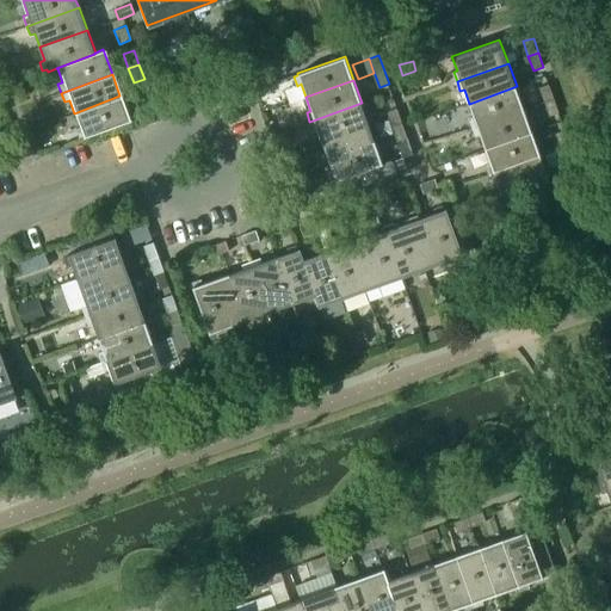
[(555,99),(549,85),(539,88),(544,103),(555,99)]
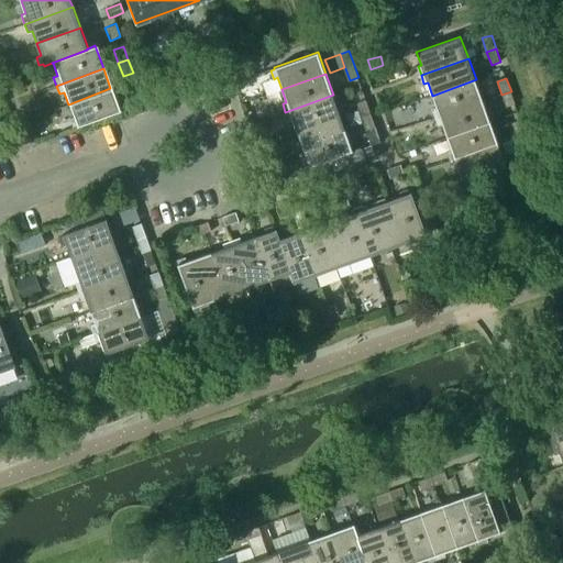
[(483,101),(476,79),(432,96),(437,109),(432,110),(435,118),(483,101)]
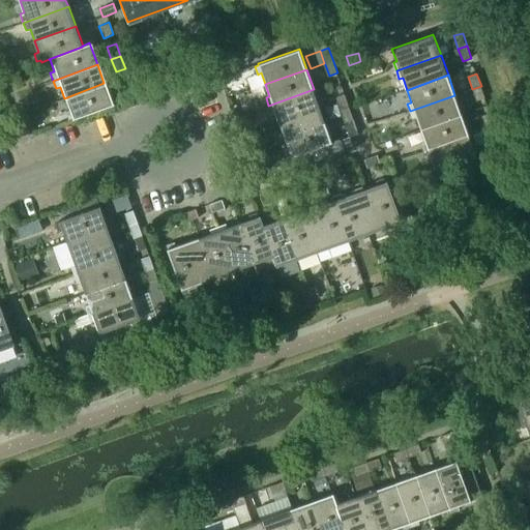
[(104,83),(64,98),(68,111),(64,113),(67,120),(71,119),(71,120),(112,106),(104,83)]
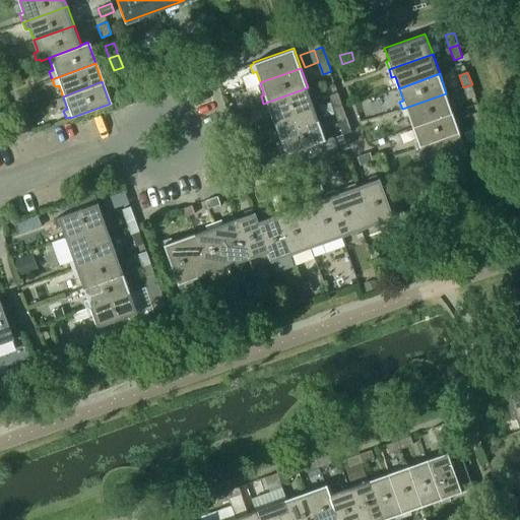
[(476,96),(472,84),(463,87),(468,100),(476,96)]
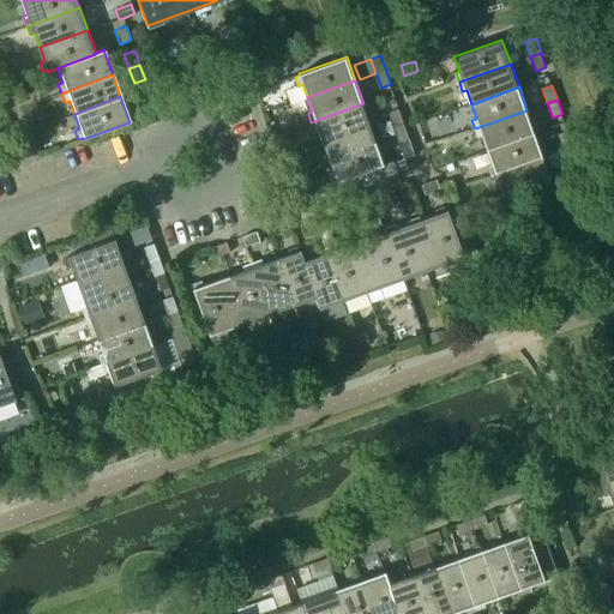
[(137,107),(142,119),(157,113),(152,101),(137,107)]
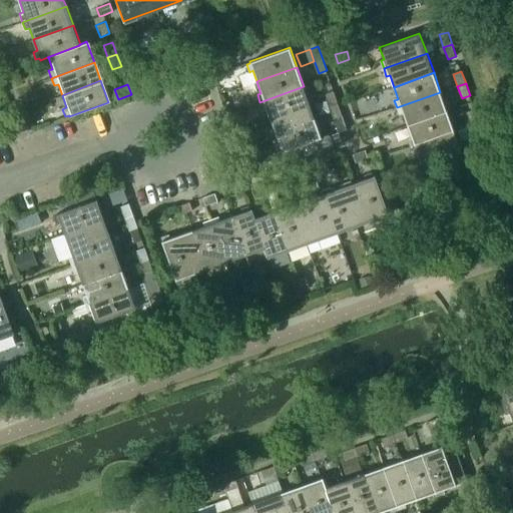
[(294,124),(315,117),(304,86),(260,102),(263,110),(267,109),(271,120),(291,113),(294,124)]
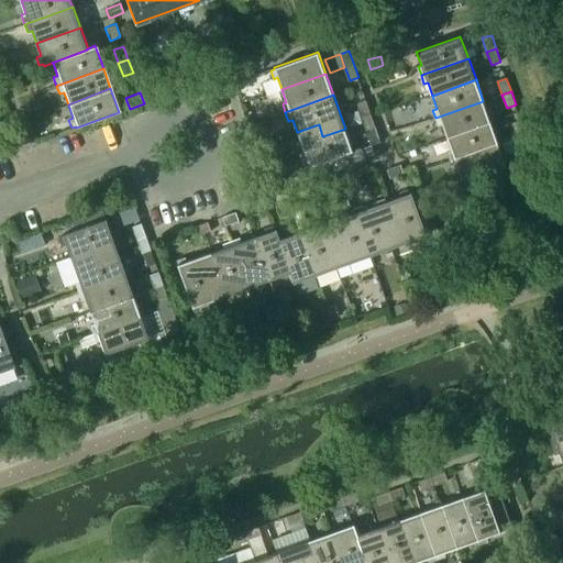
[(366,129),(375,125),(366,99),(357,102),(366,129)]
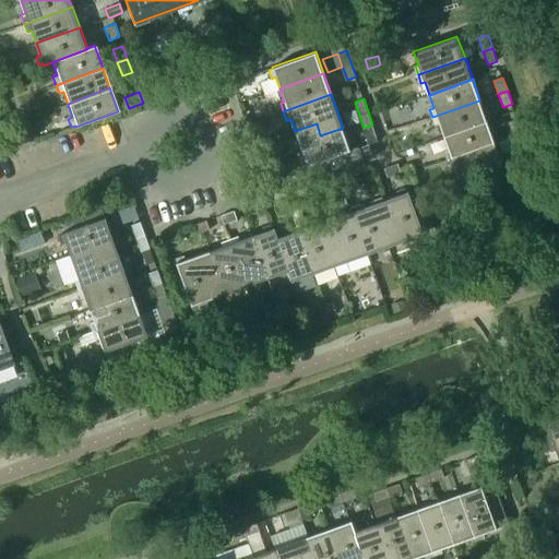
[(487,121),(479,100),(432,117),(436,128),(440,126),(443,137),(487,121)]
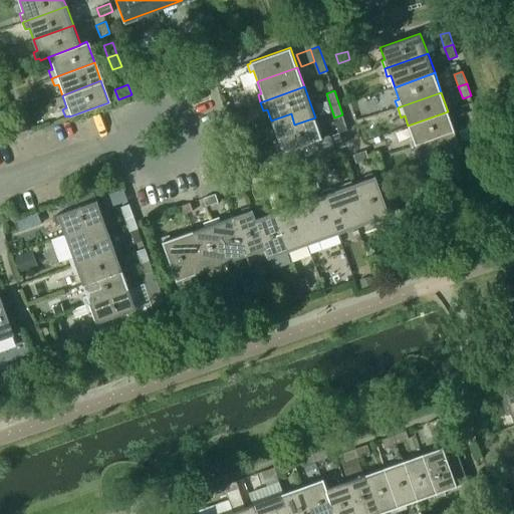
[(480,121),(475,108),(468,111),(472,123),(480,121)]
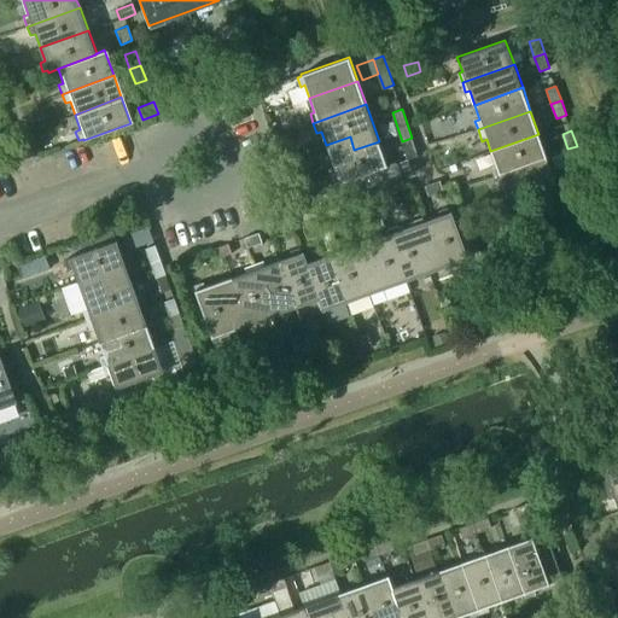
[(547,157),(538,134),(490,151),(496,167),(491,168),(495,176),(547,157)]
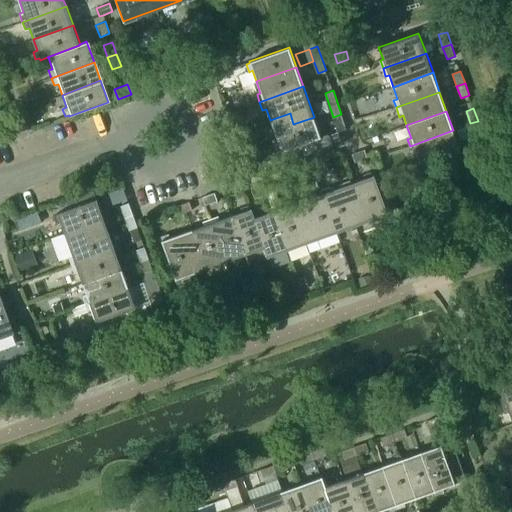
[(293,124),(290,113),(270,120),(277,142),(273,143),(276,151),(281,150),(281,151),(279,152),(284,165),(296,161),(333,144),(329,134),(321,137),(314,117),(293,124)]
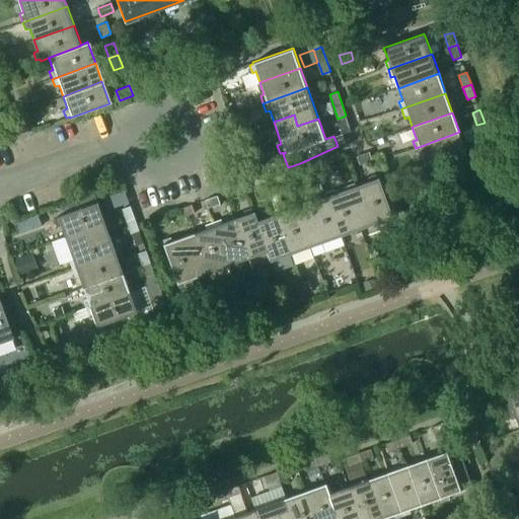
[(489,135),(485,123),(476,125),(480,137),(489,135)]
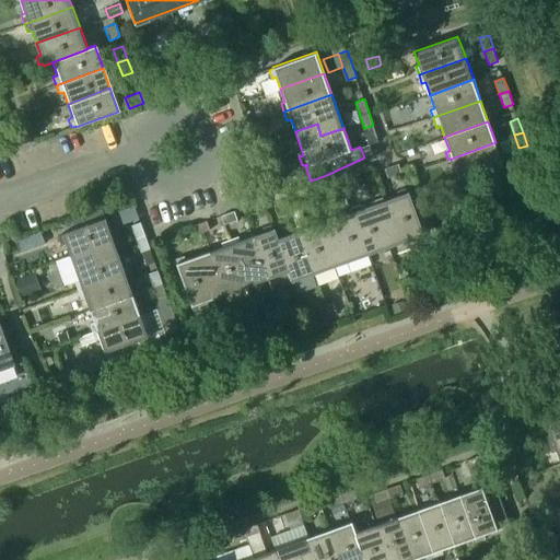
[(503,164),(496,142),(448,160),(452,170),(455,168),(459,181),(503,164)]
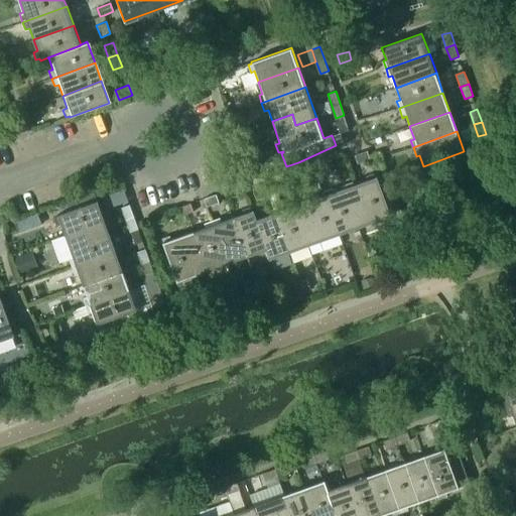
[(370,159),(369,156),(368,151),(355,155),(358,163),(370,159)]
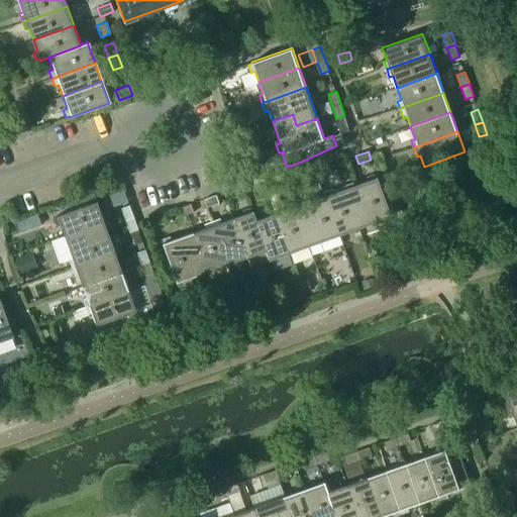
[(329,166),(303,175),(306,182),(331,174),(329,166)]
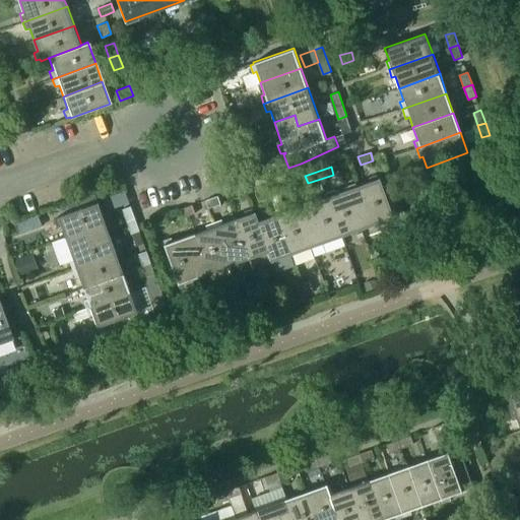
[(474,181),(484,178),(481,170),(472,173),(474,181)]
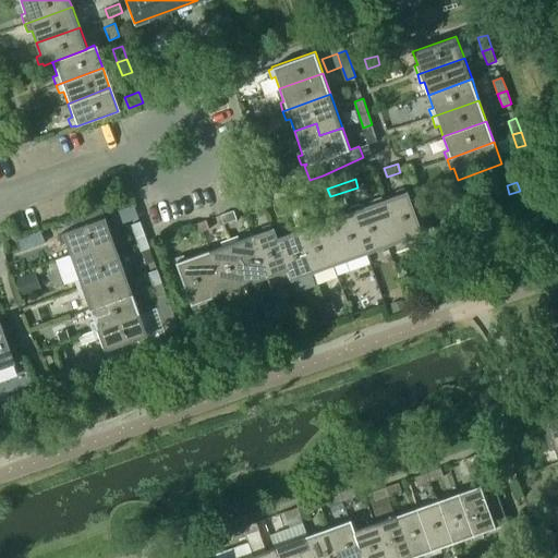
[(379,225),(388,246),(422,234),(416,219),(428,215),(420,193),(409,197),(407,191),(404,192),(403,187),(395,191),(396,194),(385,198),(392,220),(379,225)]
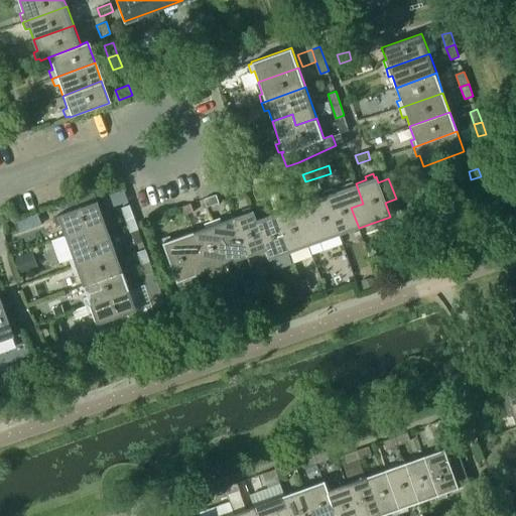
[(281,191),(278,183),(254,191),(257,200),(281,191)]
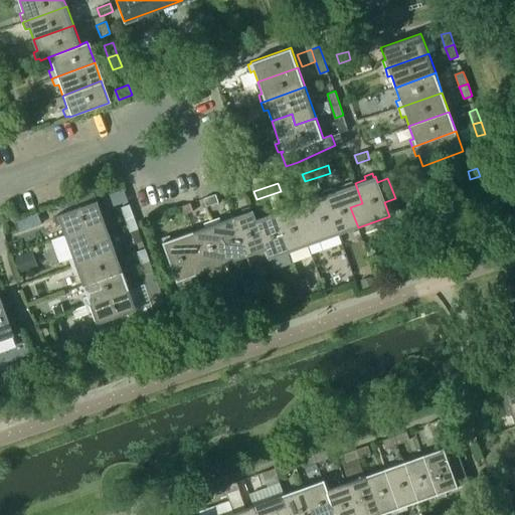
[(329,188),(323,190),(339,234),(358,227),(350,207),(362,203),(355,183),(331,191),(329,188)]
